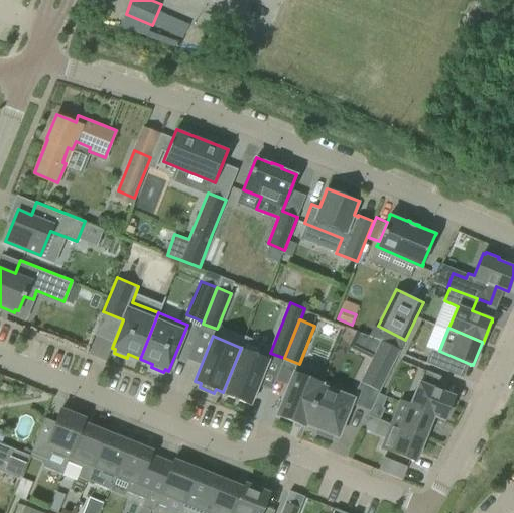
[(361,381),(380,390),(400,348),(381,339),(361,381)]
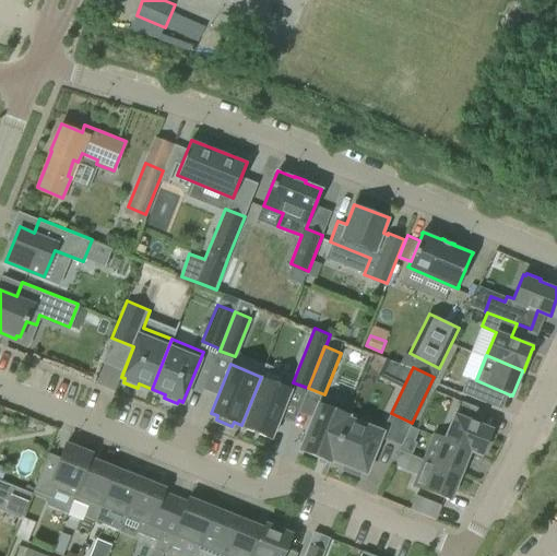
[(445,374),(441,383),(445,385),(451,387),(454,378),(445,374)]
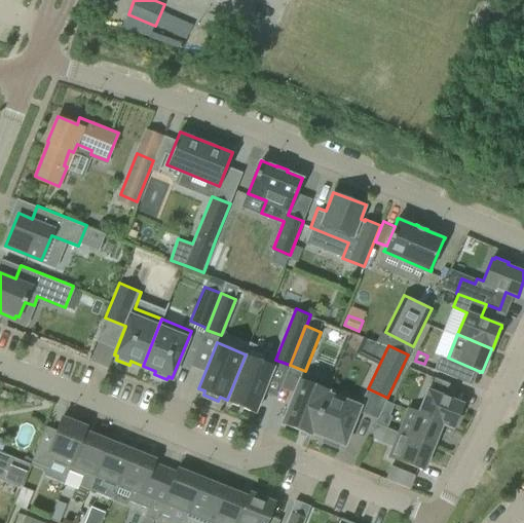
[(227,400),(256,411),(274,366),(246,355),(227,400)]
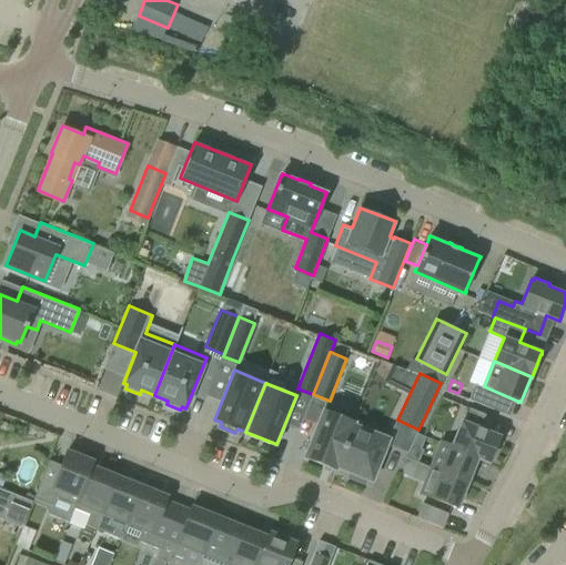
[(491,461),(499,437),(501,436),(499,436),(501,434),(489,430),(495,416),(471,406),(465,421),(463,420),(453,444),(453,445),(478,456),(491,461)]
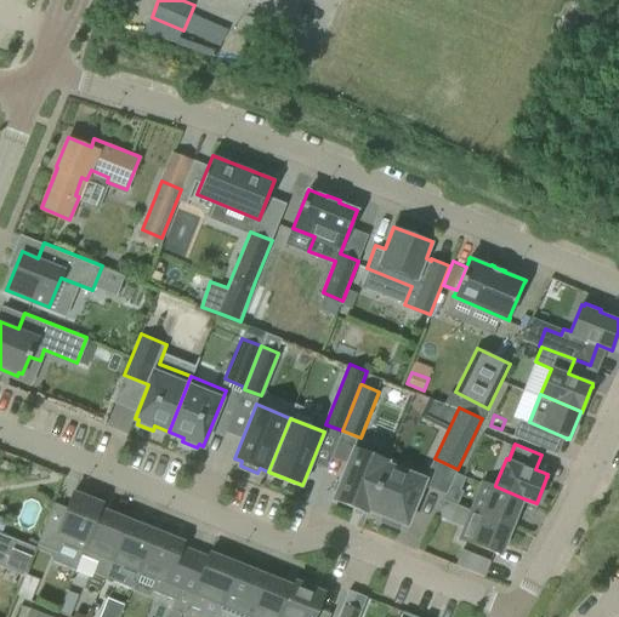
[(368,509),(378,486),(387,462),(388,463),(388,460),(355,446),(334,498),(368,512),(369,509),(368,509)]
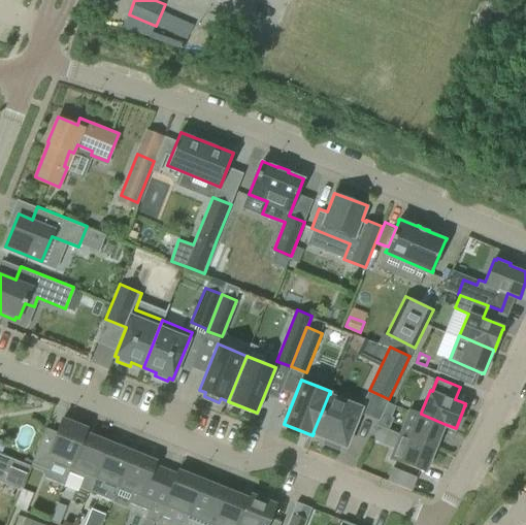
[(362,406),(330,394),(329,393),(321,414),(313,433),(314,433),(325,437),(323,441),(339,448),(340,444),(347,447),(362,406)]
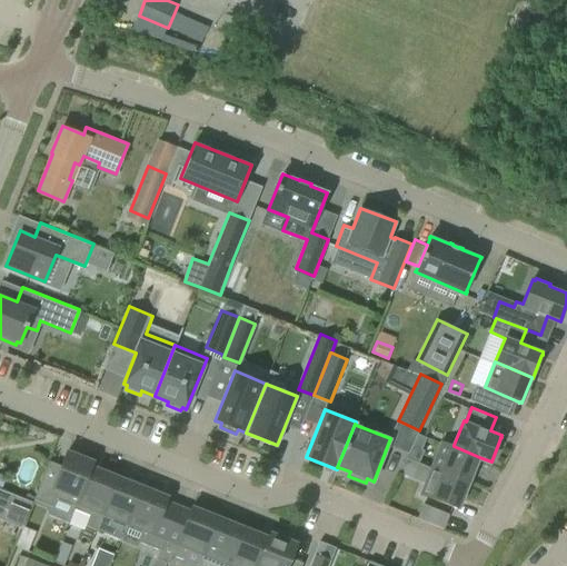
[(429,460),(436,437),(427,435),(421,458),(429,460)]
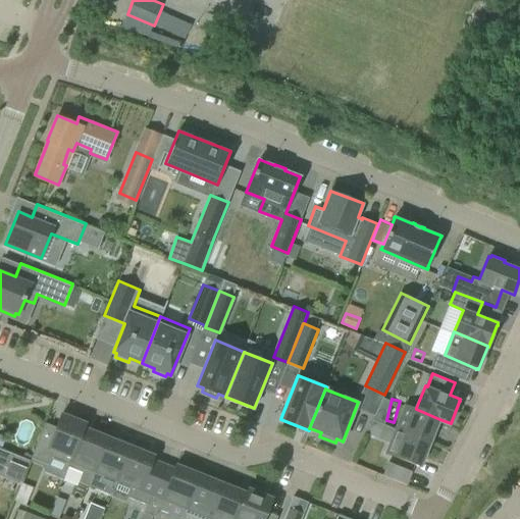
[(397,427),(430,442),(439,419),(416,409),(416,408),(406,404),(397,427)]
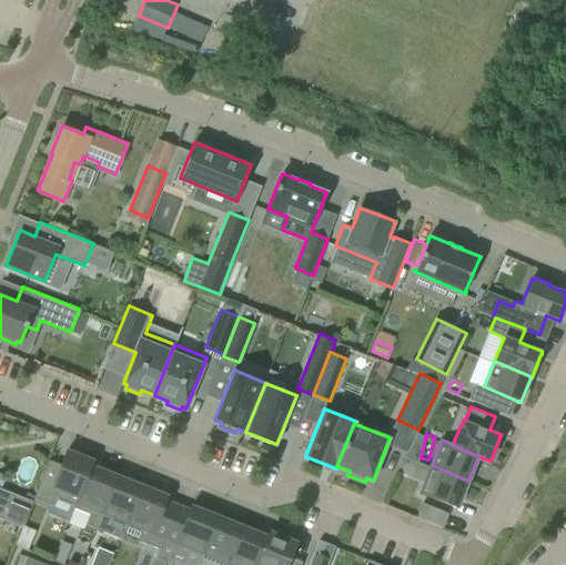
[(57,496),(76,504),(91,466),(93,462),(67,451),(61,463),(50,458),(34,496),(53,504),(57,496)]
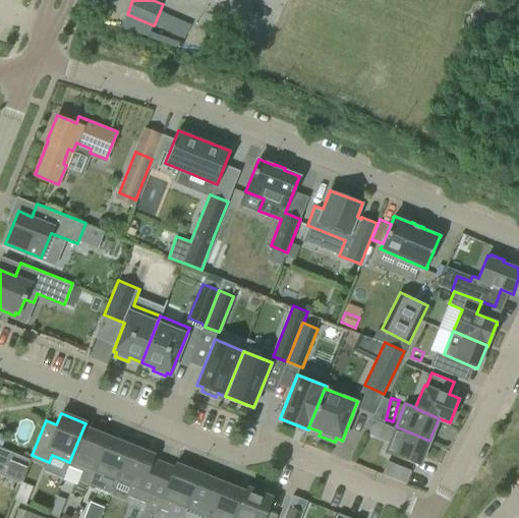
[(419,464),(419,463),(420,464),(429,441),(396,426),(387,450),(417,463),(419,464)]
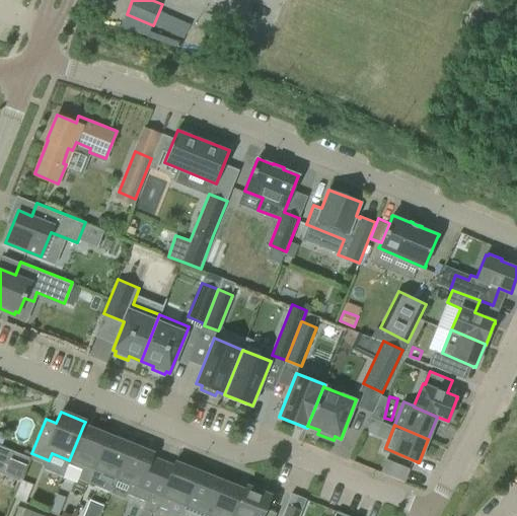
[(88,482),(94,465),(106,435),(103,434),(104,431),(94,427),(93,430),(83,426),(69,460),(68,462),(82,468),(78,477),(88,482)]
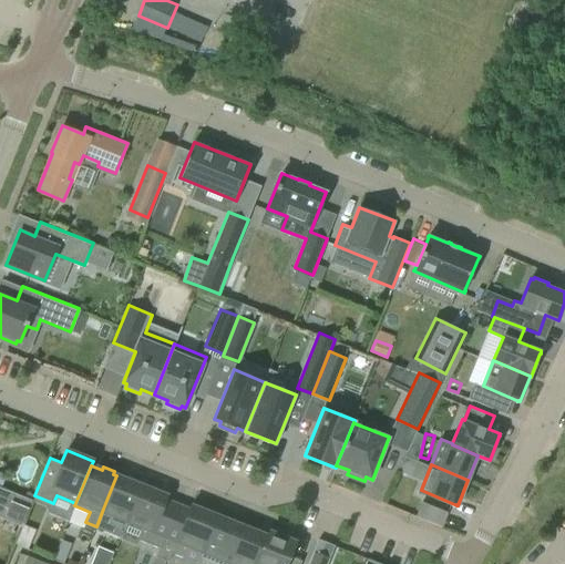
[(142,485),(116,475),(103,509),(129,519),(142,485)]
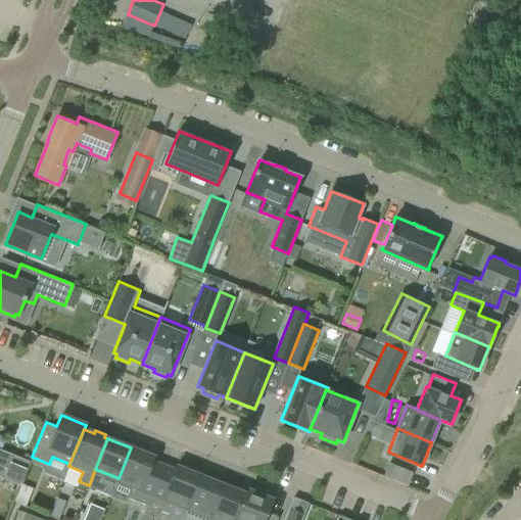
[(129,497),(147,504),(148,505),(163,466),(153,462),(154,458),(143,453),(144,450),(134,445),(133,448),(131,447),(119,478),(134,484),(129,497)]
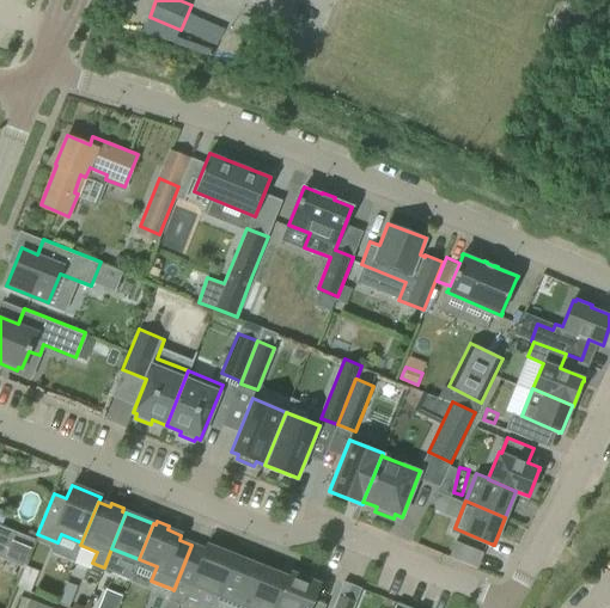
[(0,523),(0,544),(29,556),(36,538),(0,523)]
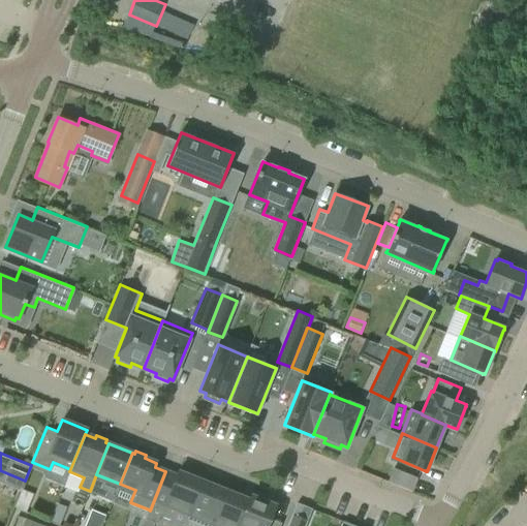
[(150,511),(149,509),(146,518),(147,518),(156,522),(158,523),(161,515),(171,519),(176,506),(190,512),(203,482),(199,481),(202,477),(191,473),(189,476),(178,471),(177,475),(165,471),(150,511)]
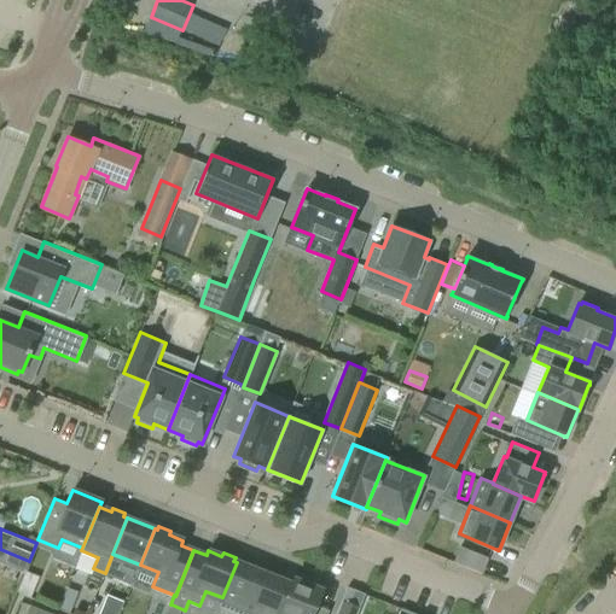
[(237,562),(222,597),(249,608),(250,609),(265,573),(237,562)]
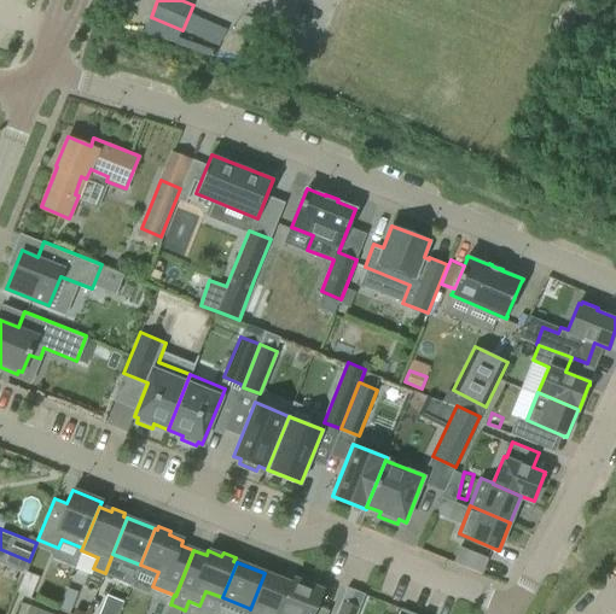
[(27,568),(18,590),(29,595),(39,573),(27,568)]
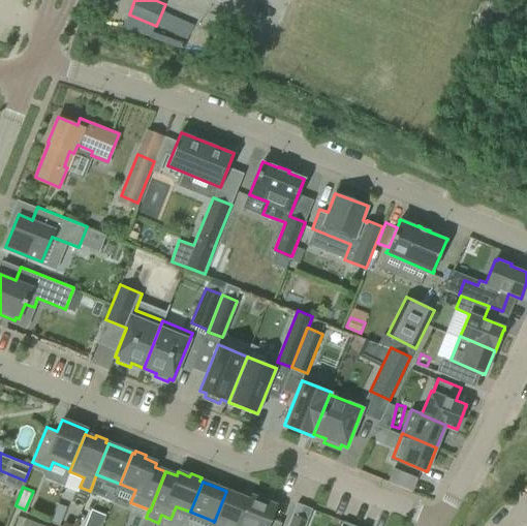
[(239,525),(250,500),(249,500),(226,491),(214,522),(213,521),(211,525),(239,525)]
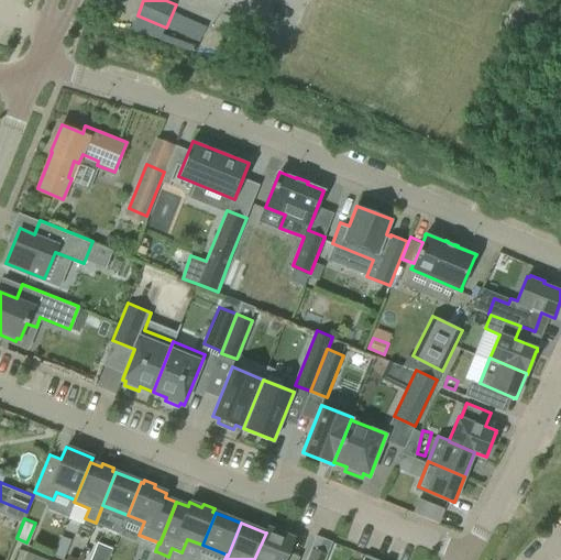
[(298,559),(300,556),(289,551),(294,538),(267,528),(265,533),(266,533),(254,559),(298,559)]
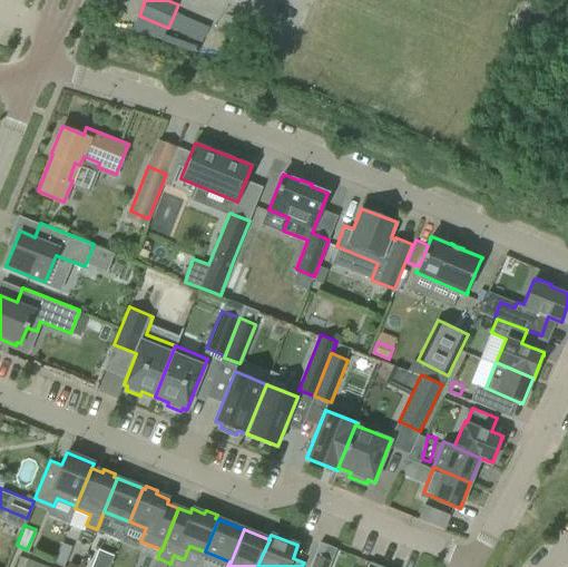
[(62,540),(55,559),(64,564),(72,544),(62,540)]
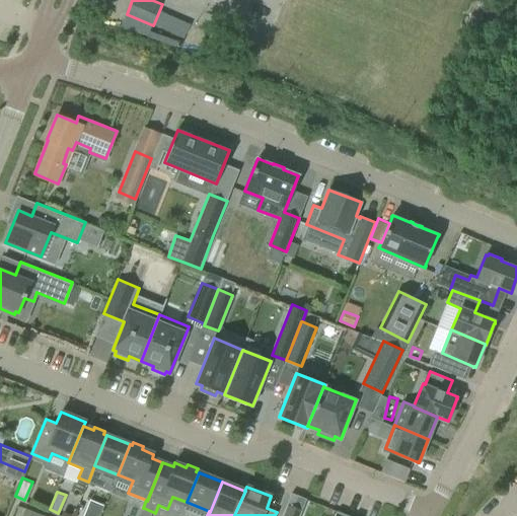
[(91,496),(86,508),(100,513),(104,502),(91,496)]
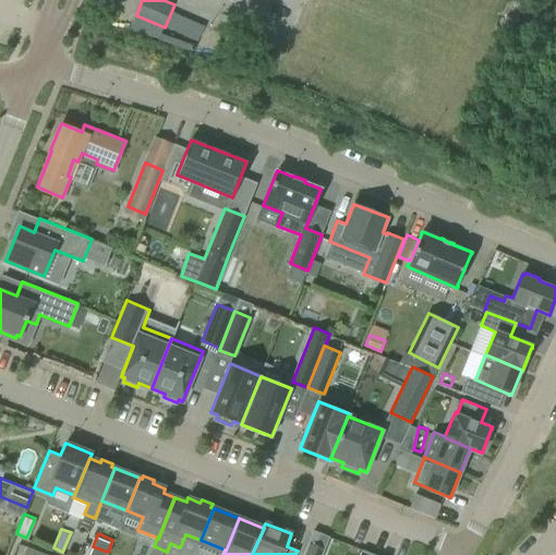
[(322,554),(325,547),(309,541),(303,554),(322,554)]
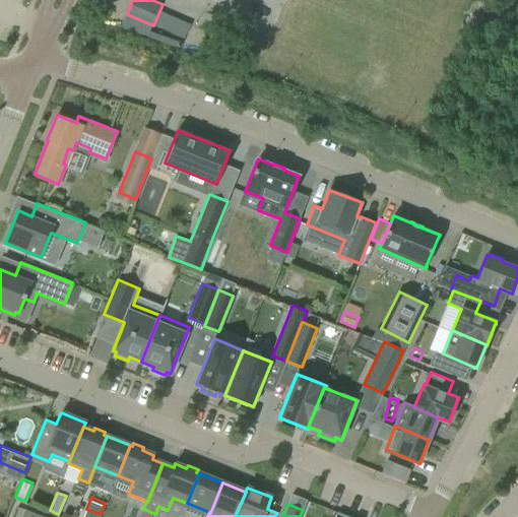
[(35,516),(36,516),(37,513),(25,508),(21,516),(35,516)]
